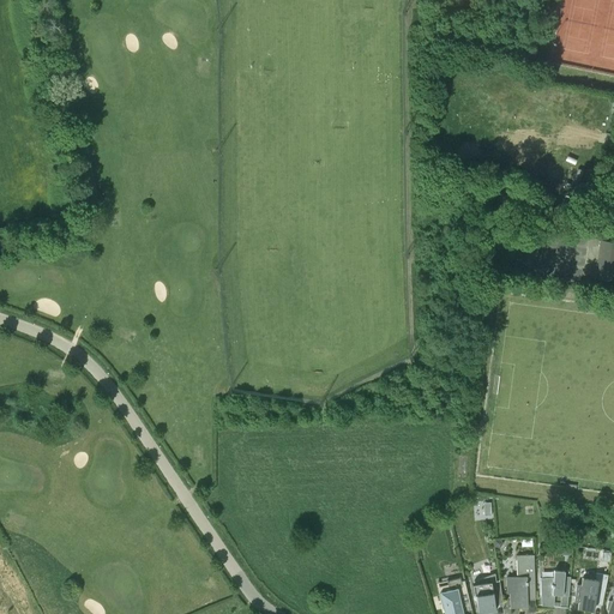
[(613,241),(601,240),(595,278),(613,281),(613,241)]
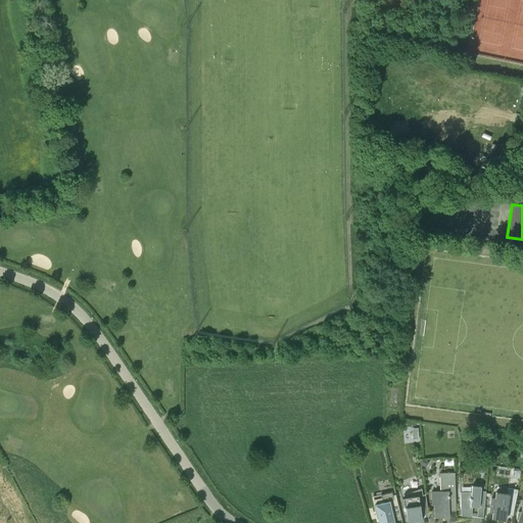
[(448,511),(456,511),(455,493),(455,473),(439,473),(440,491),(431,491),(432,505),(434,505),(435,517),(444,517),(444,514),(448,514),(448,511)]
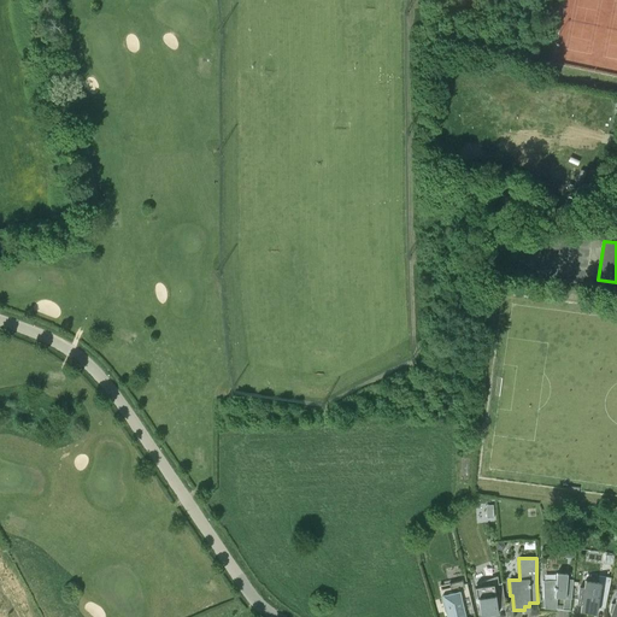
[(571,599),(573,580),(566,579),(568,574),(557,573),(556,580),(542,581),(544,607),(556,609),(557,598),(571,599)]
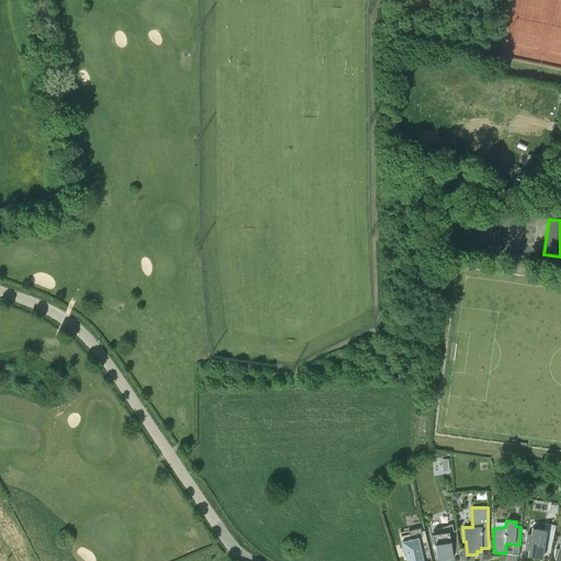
[(433,545),(435,545),(437,560),(453,558),(451,551),(459,550),(456,529),(455,529),(456,530),(453,530),(453,524),(433,531),(433,534),(432,534),(433,545)]
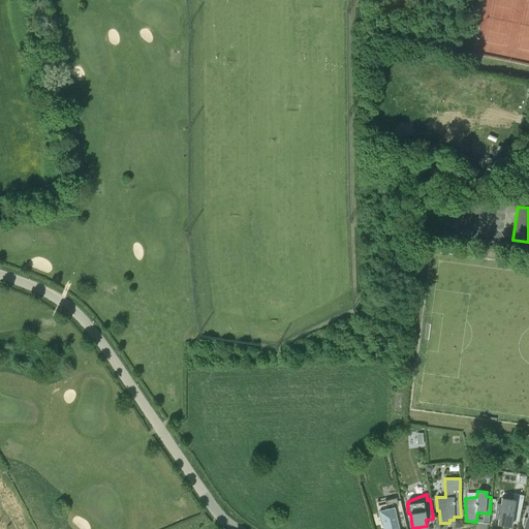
[(518,521),(524,495),(514,494),(512,499),(501,498),(501,504),(497,503),(495,518),(498,519),(497,525),(498,525),(498,524),(498,523),(507,524),(507,526),(510,526),(511,520),(518,521)]
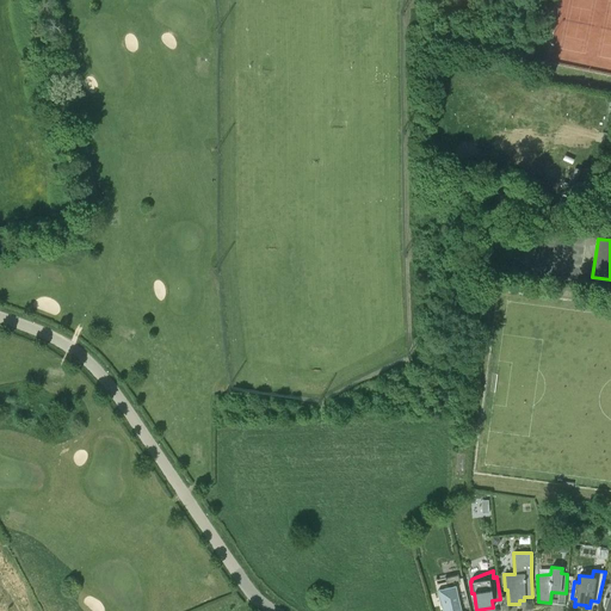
[(442,605),(442,610),(461,610),(461,608),(469,606),(462,578),(460,578),(458,574),(445,578),(448,591),(437,593),(440,605),(442,605)]
